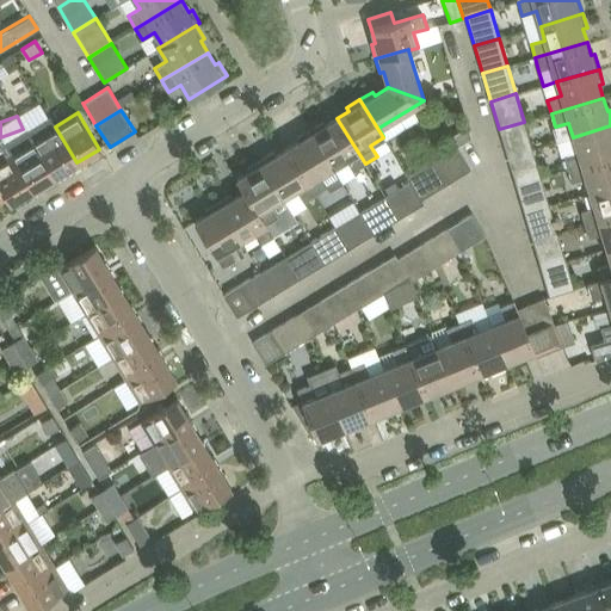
[(49,117),(26,130),(32,140),(55,177),(76,162),(55,127),(49,117)]
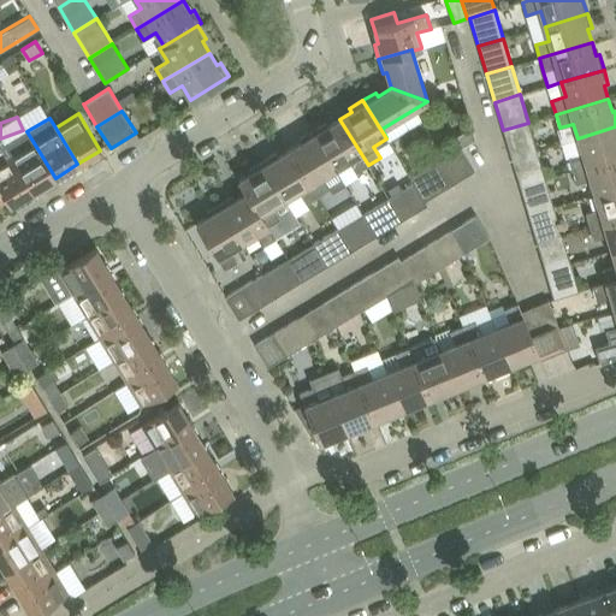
[(326,123),(313,131),(336,169),(349,161),(356,172),(368,165),(339,119),(327,126),(326,123)]
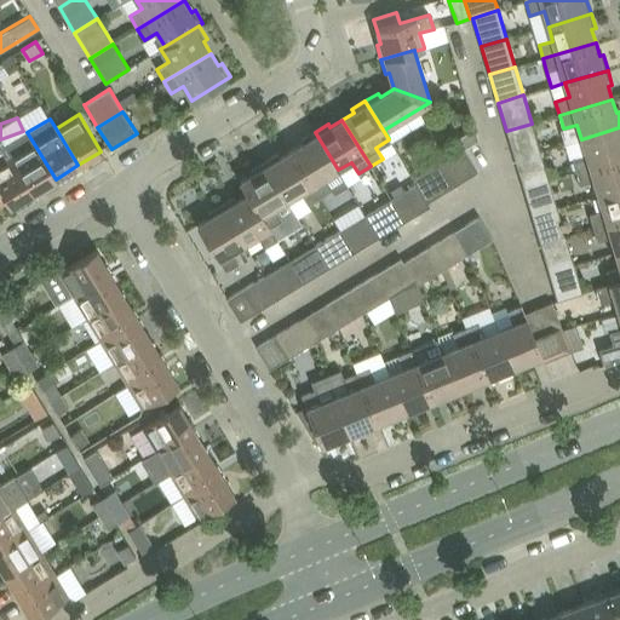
[(506,131),(515,159),(540,151),(532,124),(506,131)]
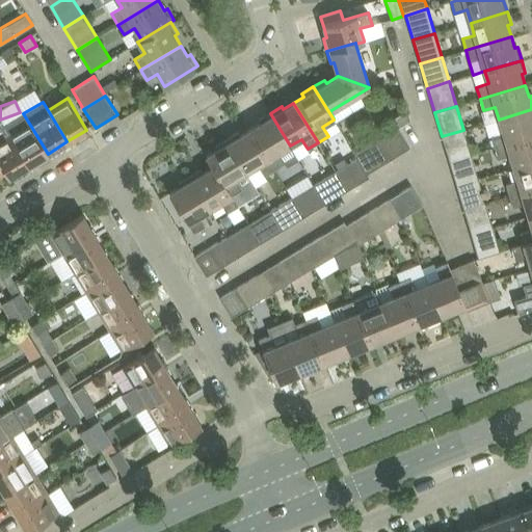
[(490,135),(495,148),(531,135),(531,109),(499,120),(503,132),(490,135)]
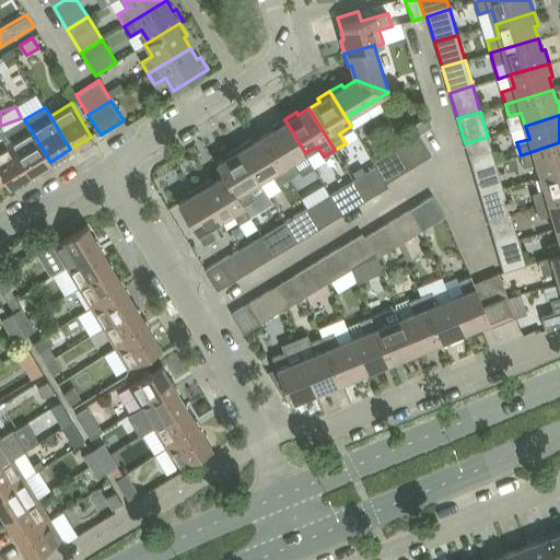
[(430,116),(413,125),(419,135),(433,127),(430,116)]
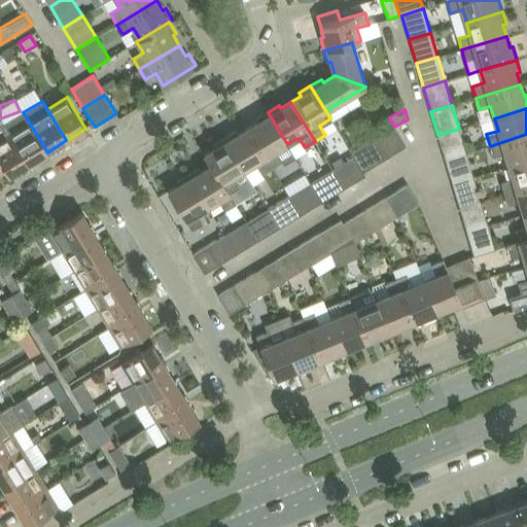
[(23,112),(4,124),(9,133),(28,164),(47,152),(28,120),(23,112)]
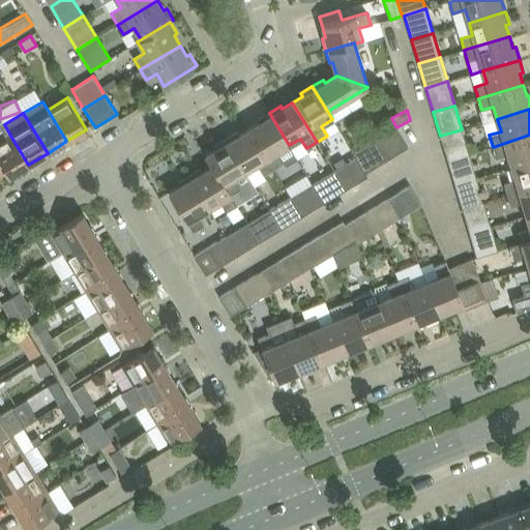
[(259,122),(249,128),(273,169),(284,163),(277,152),(289,145),(269,113),(258,119),(259,122)]
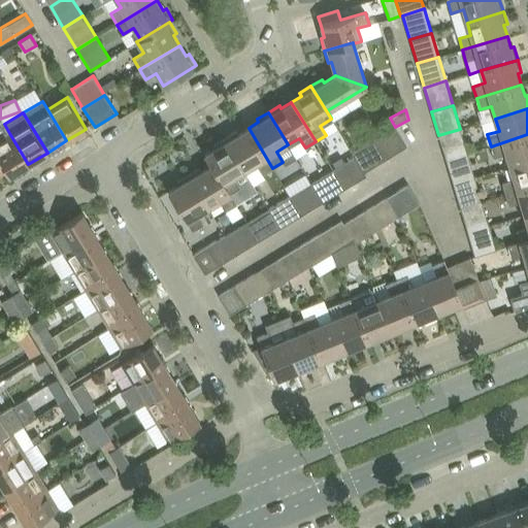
[(395,127),(373,140),(386,160),(406,146),(395,127)]
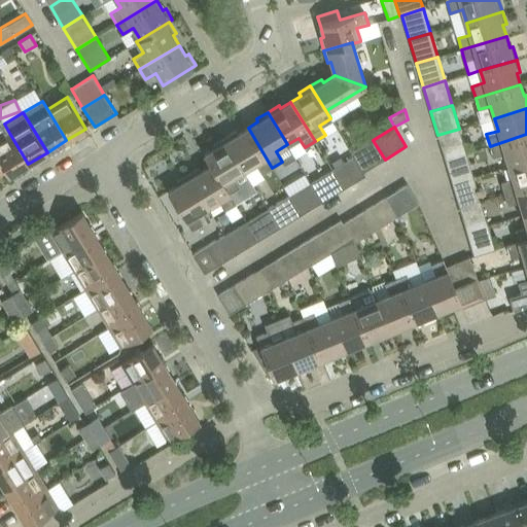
[(236,131),(224,138),(245,170),(255,164),(261,174),(272,168),(248,128),(238,134),(236,131)]
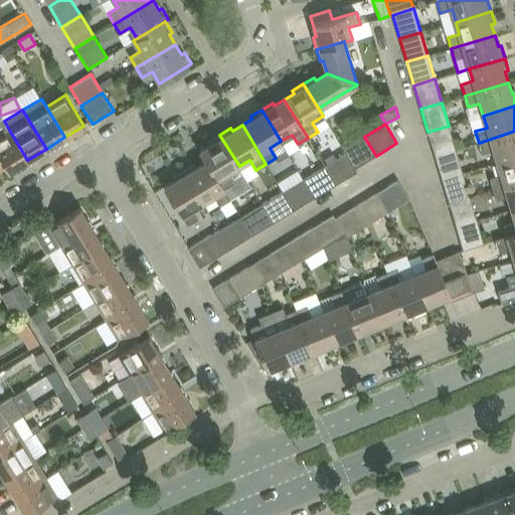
[(427,132),(435,156),(456,149),(449,126),(427,132)]
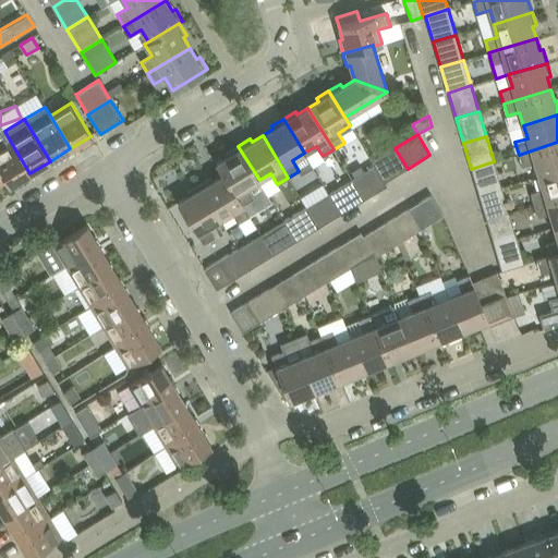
[(10,141),(0,146),(0,169),(5,178),(10,185),(29,173),(10,141)]
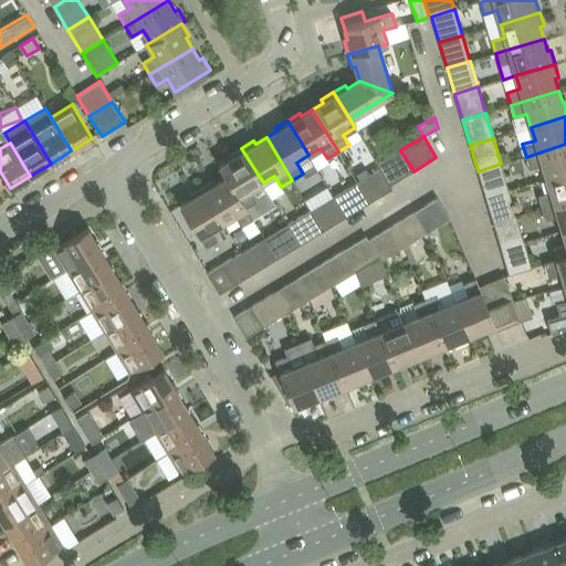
[(543,166),(546,179),(565,173),(565,144),(526,157),(530,169),(543,166)]
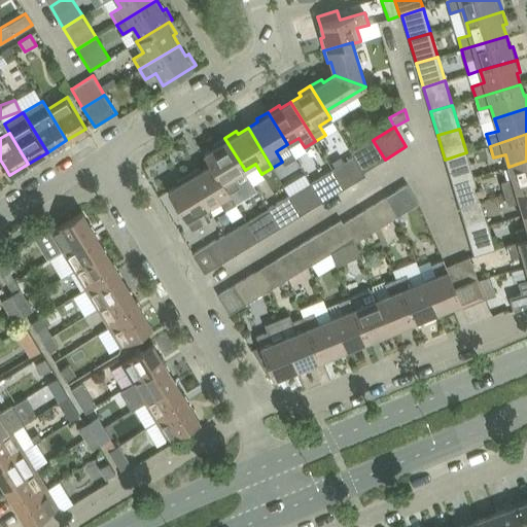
[(205,154),(210,164),(211,165),(229,194),(239,187),(233,177),(245,170),(224,138),(213,145),(215,147),(205,154)]
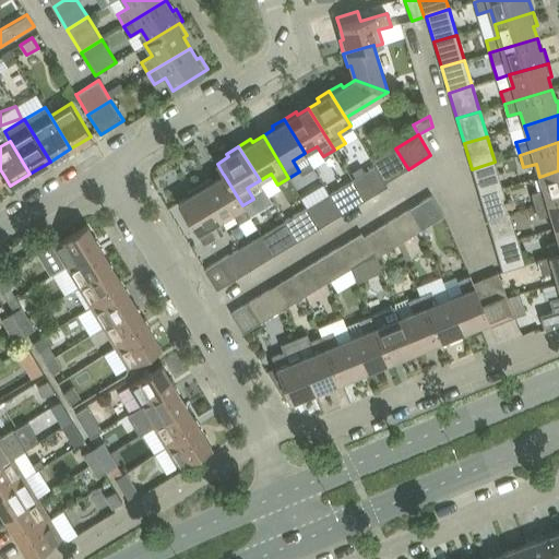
[(372,163),(375,166),(385,182),(408,169),(395,149),(372,163)]
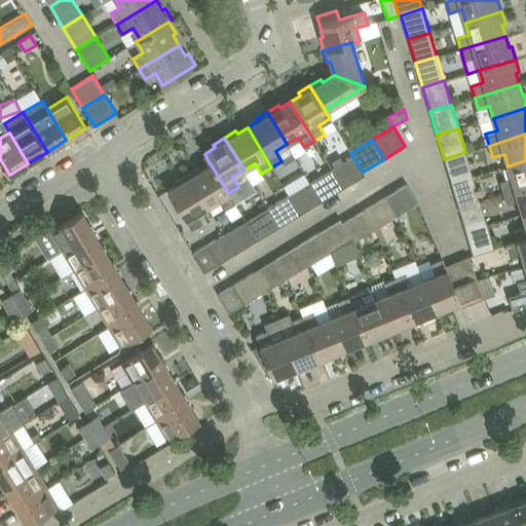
[(444,159),(451,183),(473,177),(465,152),(444,159)]
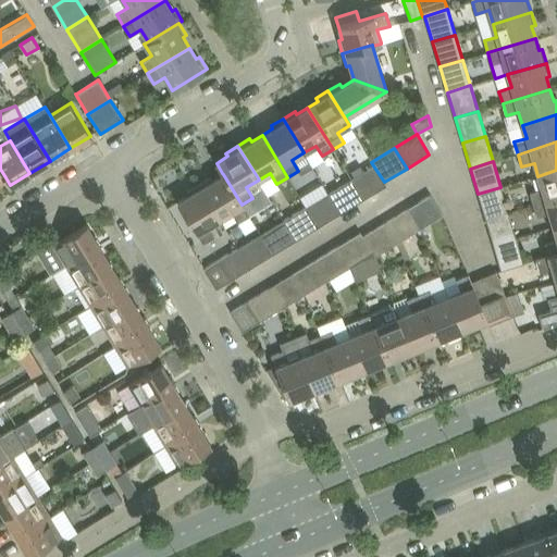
[(373,165),(350,180),(363,199),(386,186),(384,182),(373,165)]
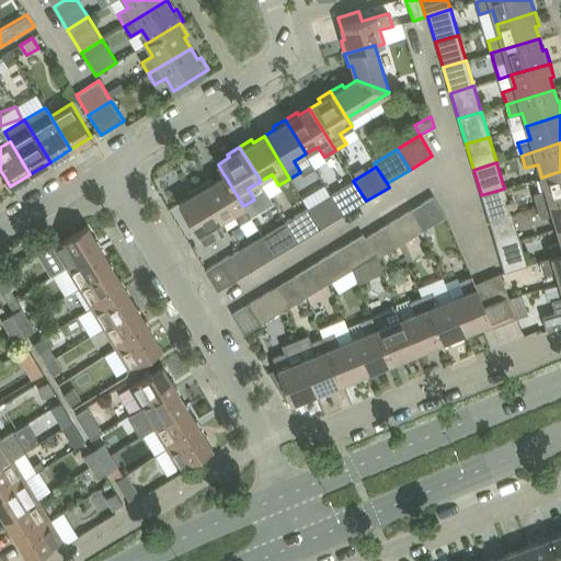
[(534,194),(537,206),(560,198),(560,171),(541,178),(546,191),(534,194)]
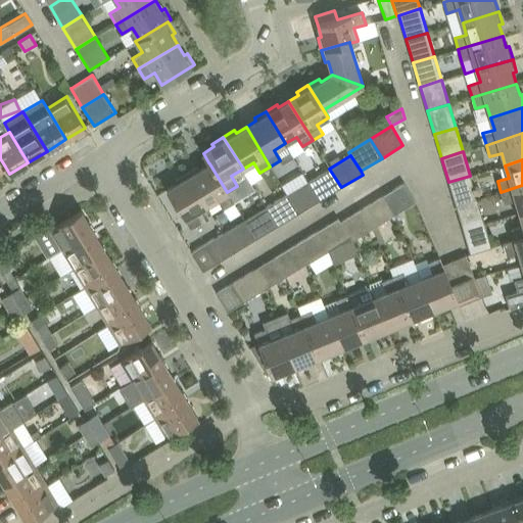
[(197,167),(186,174),(206,205),(218,198),(224,208),(234,202),(227,192),(209,163),(208,162),(199,170),(197,167)]
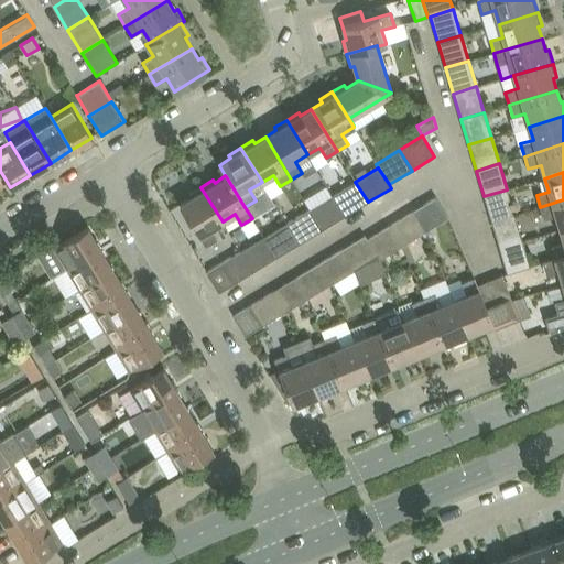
[(355,182),(333,195),(345,216),(368,202),(355,182)]
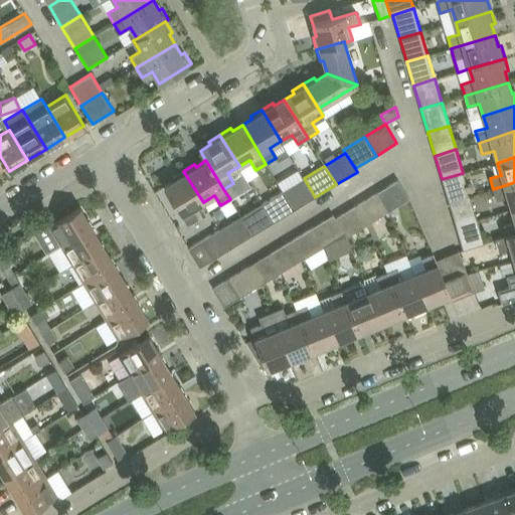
[(203,202),(183,171),(173,177),(174,180),(164,186),(188,225),(198,219),(192,208),(203,202)]
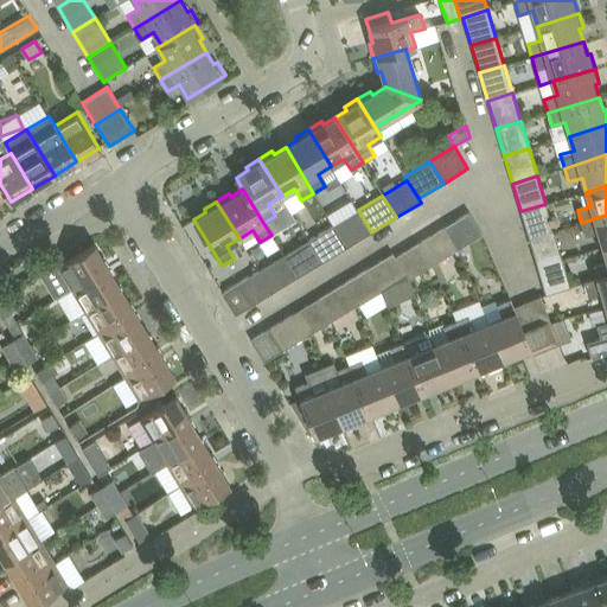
[(521,211),(529,240),(555,231),(545,204),(521,211)]
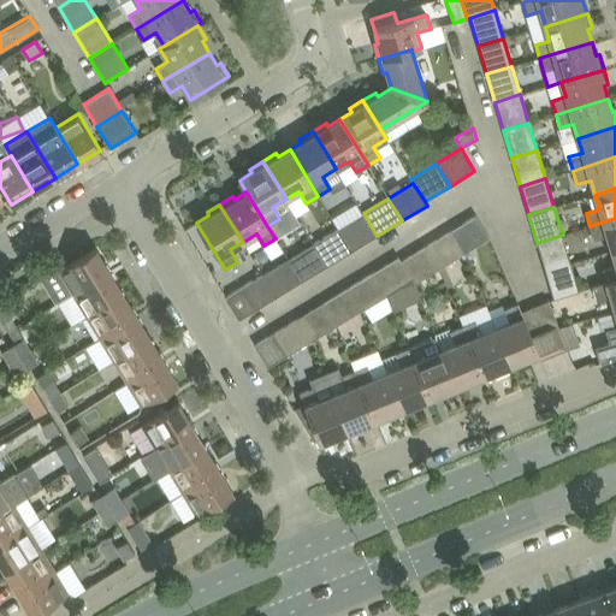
[(363,213),(338,229),(351,252),(377,236),(363,213)]
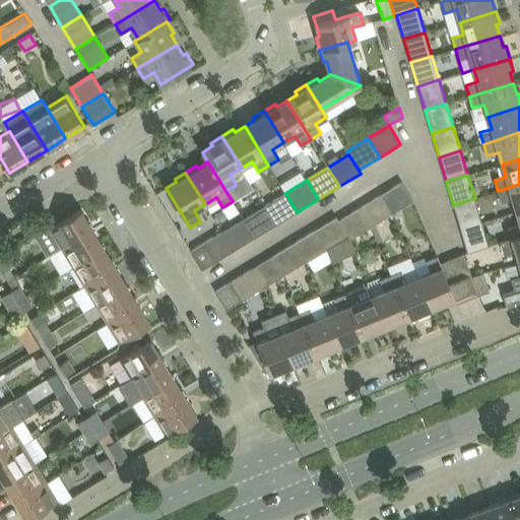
[(402,182),(380,195),(392,213),(413,200),(402,182)]
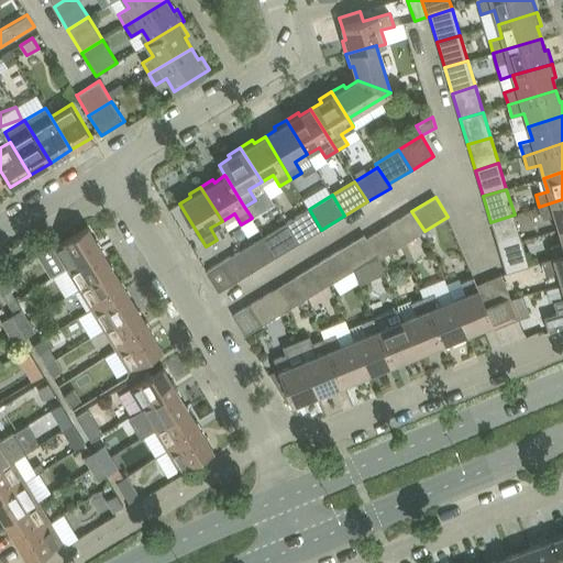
[(554,216),(559,229),(562,228),(562,199),(539,207),(543,220),(554,216)]
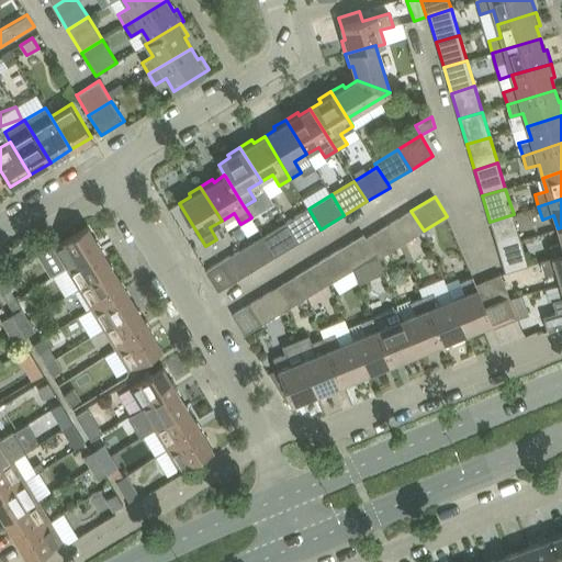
[(308,209),(285,222),(298,243),(321,229),(308,209)]
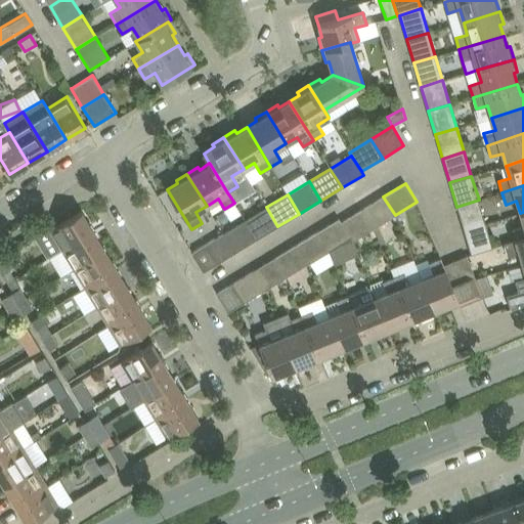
[(383,197),(362,209),(374,228),(395,215),(383,197)]
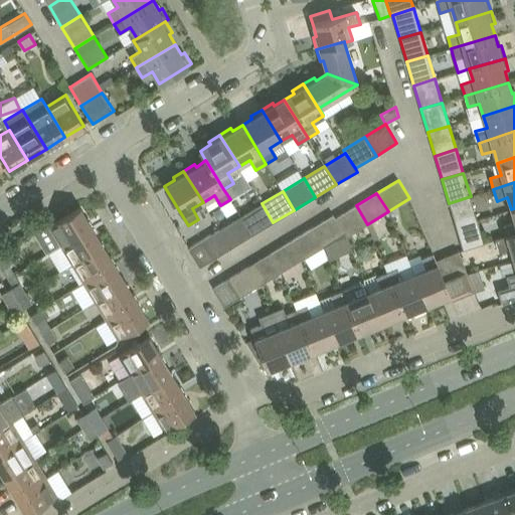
[(449,203),(456,226),(478,219),(471,196),(449,203)]
